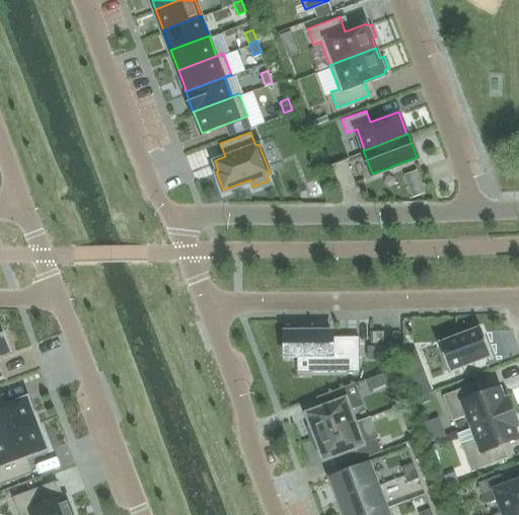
[(0,376),(2,375),(0,370),(0,354),(11,350),(0,320),(0,376)]
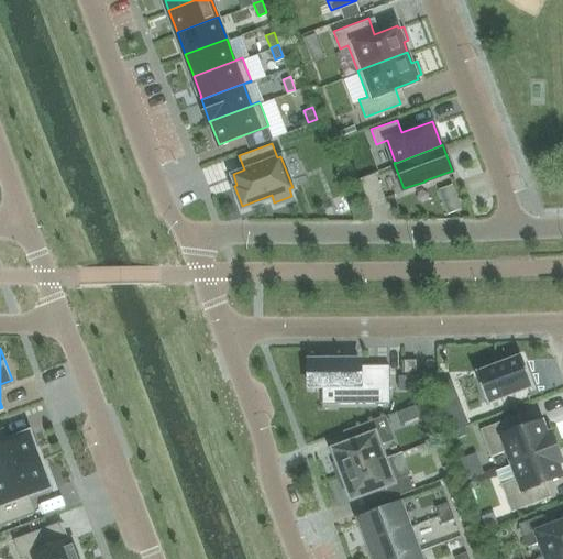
[(533,386),(520,352),(519,352),(520,354),(477,371),(476,369),(475,369),(488,404),(489,403),(488,401),(531,384),(532,386),(533,386)]
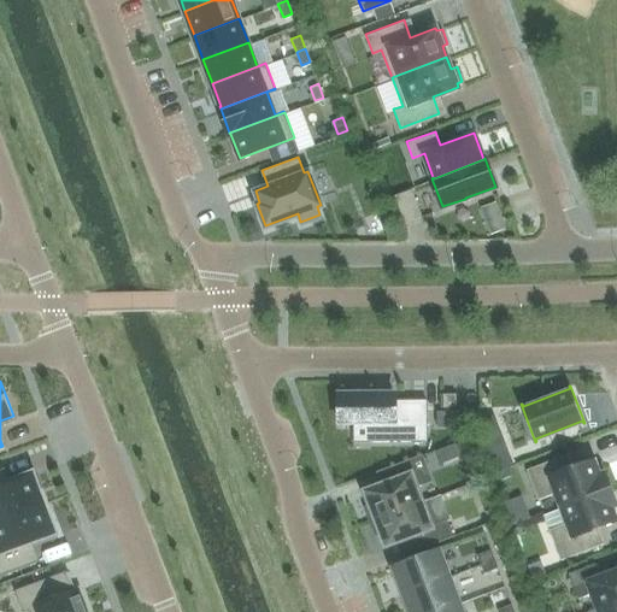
[(385,392),(339,392),(339,422),(370,422),(370,440),(410,439),(410,399),(394,399),(385,399),(385,392)]
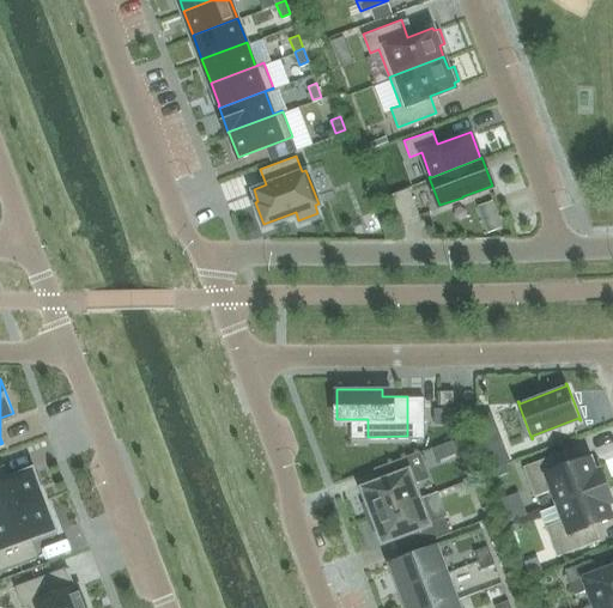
[(453,389),(439,389),(439,402),(453,402),(453,389)]
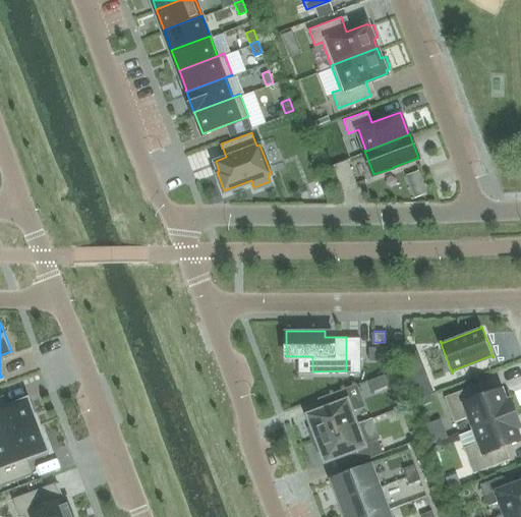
[(473,427),(514,412),(510,399),(506,400),(501,389),(485,395),(480,382),(444,395),(454,420),(466,416),(470,417),(473,427)]
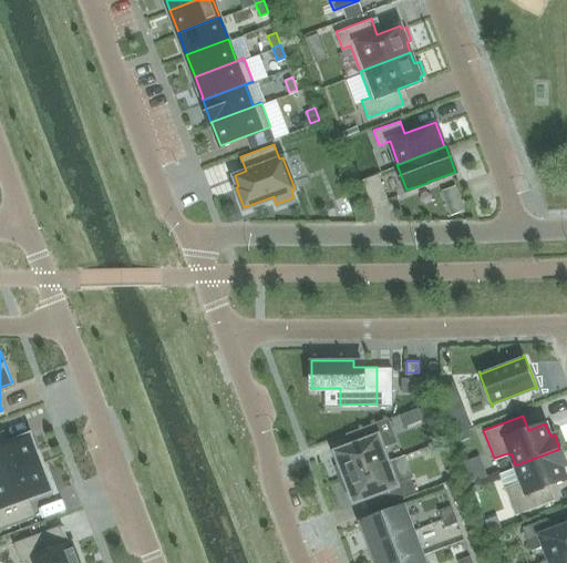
[(388,417),(359,428),(363,440),(336,451),(340,463),(336,466),(340,478),(387,460),(382,447),(397,441),(388,417)]
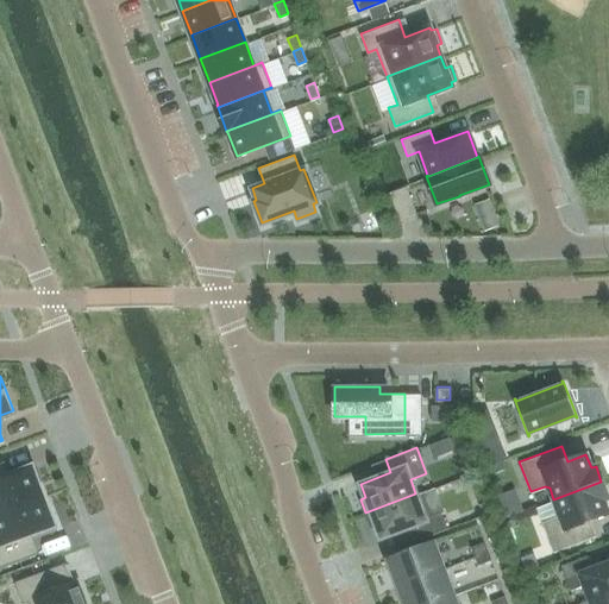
[(0,509),(44,494),(41,485),(32,465),(0,476),(0,509)]
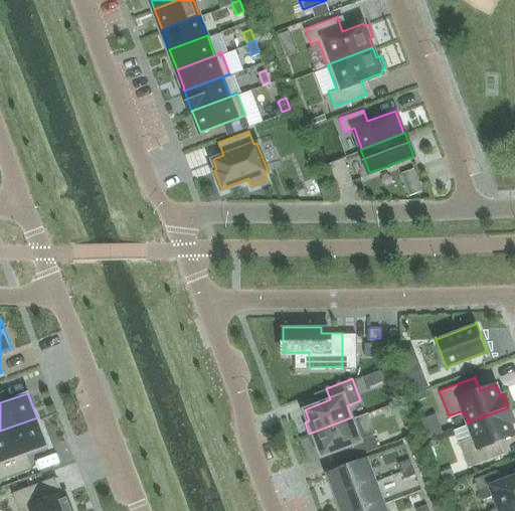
[(468,466),(503,453),(498,440),(514,434),(510,421),(513,420),(508,407),(468,422),(472,433),(470,436),(458,441),(468,466)]
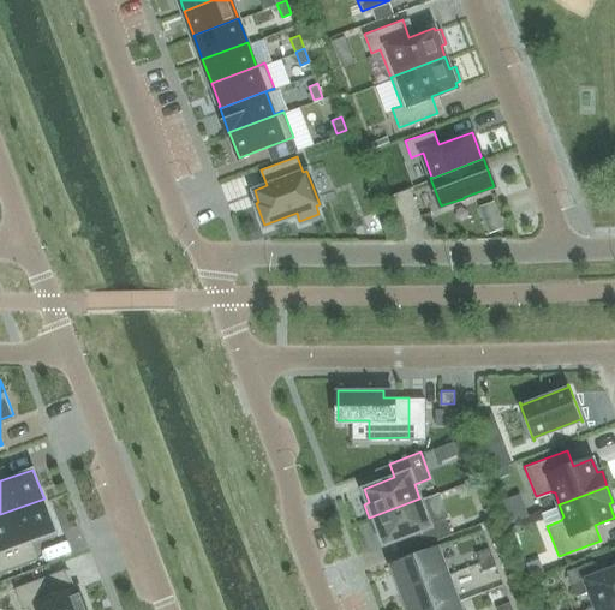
[(45,498),(0,514),(0,572),(29,561),(22,543),(55,531),(48,509),(49,509),(45,498)]
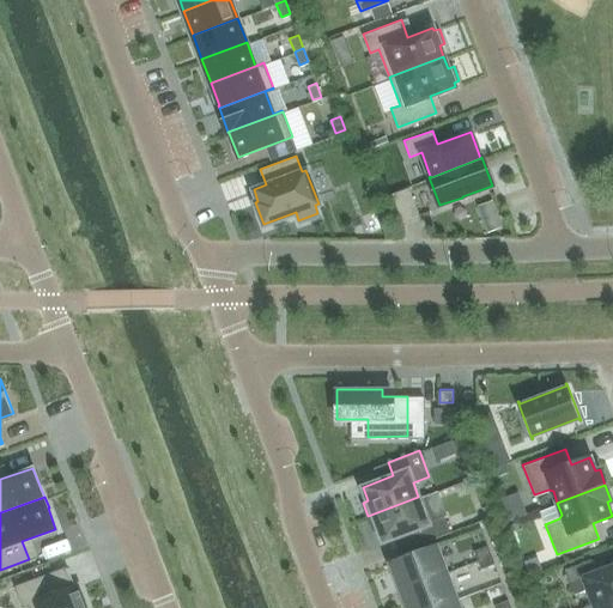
[(418,497),(368,516),(372,529),(377,527),(383,540),(413,529),(418,542),(449,530),(443,516),(428,522),(418,497)]
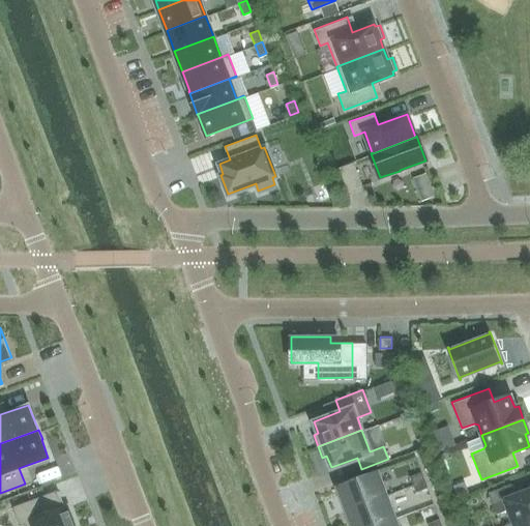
[(376,471),(337,485),(347,508),(384,494),(376,471)]
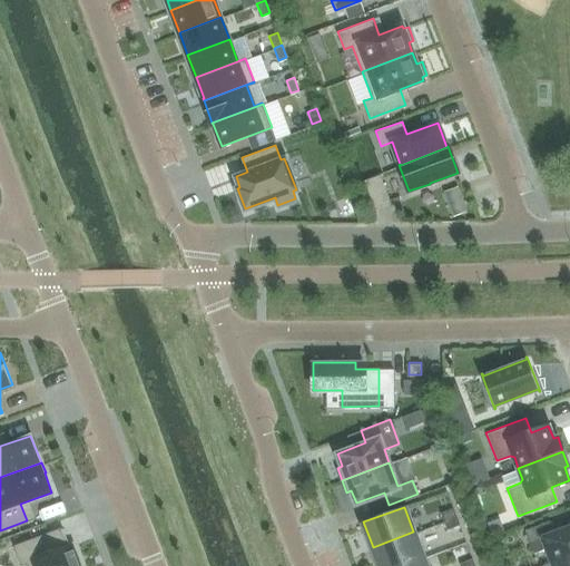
[(453,507),(440,511),(443,520),(457,515),(453,507)]
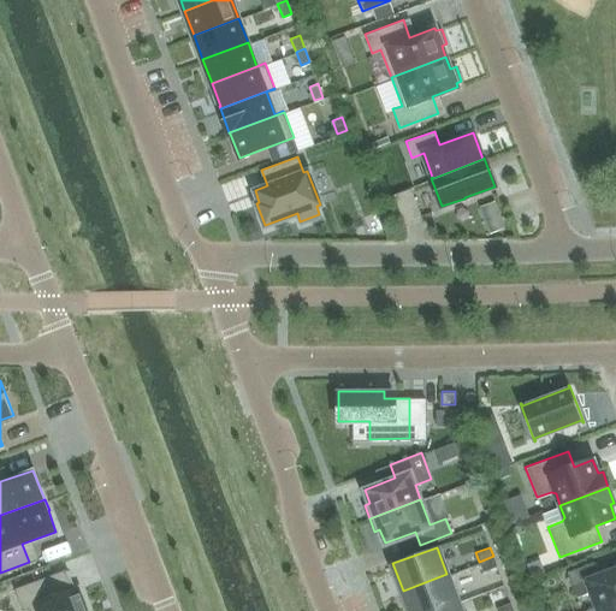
[(493,556),(479,562),(483,570),(496,565),(493,556)]
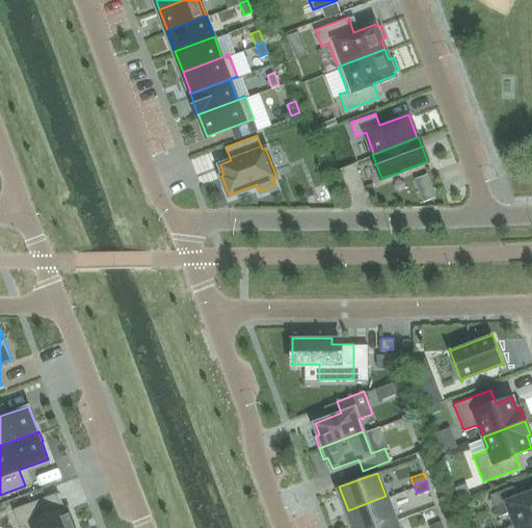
[(513,484),(489,494),(498,515),(509,510),(514,523),(514,524),(531,517),(531,490),(517,496),(513,484)]
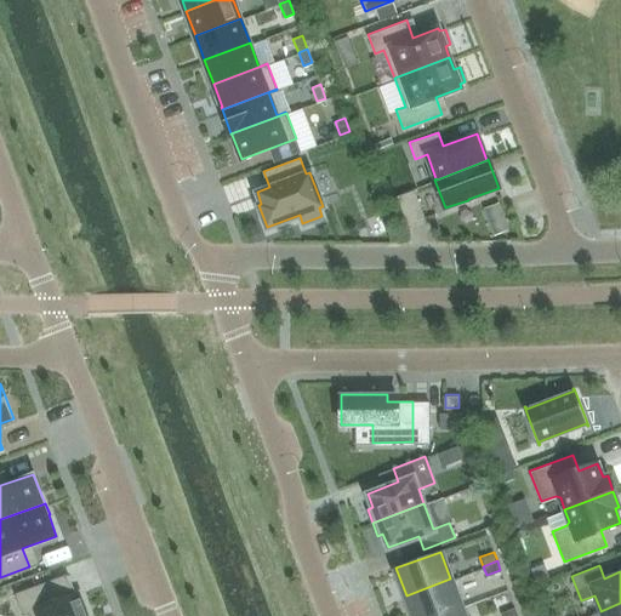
[(66,574),(13,593),(22,615),(29,612),(29,615),(87,615),(78,591),(73,593),(66,574)]
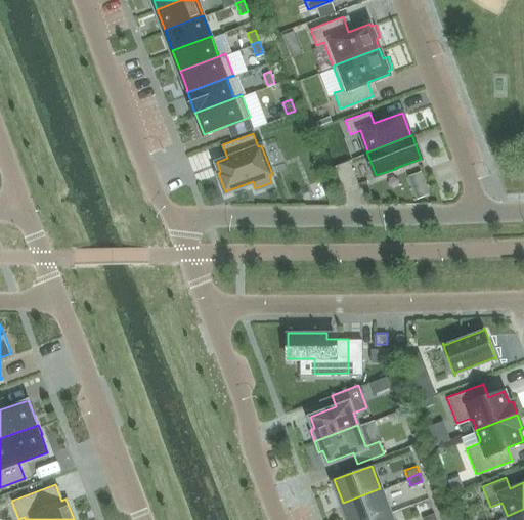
[(380,488),(343,503),(349,519),(364,519),(389,511),(380,488)]
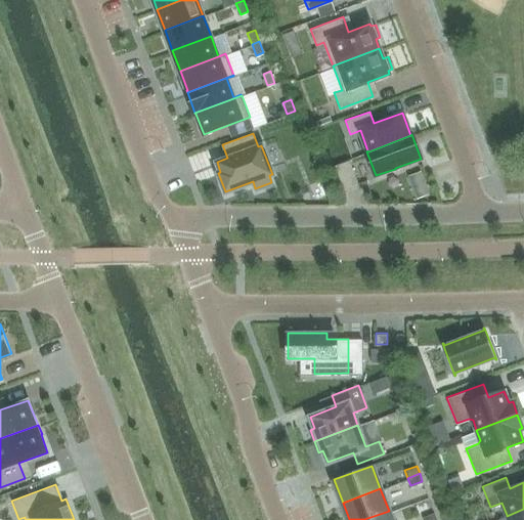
[(523,519),(523,509),(507,516),(507,515),(497,519),(523,519)]
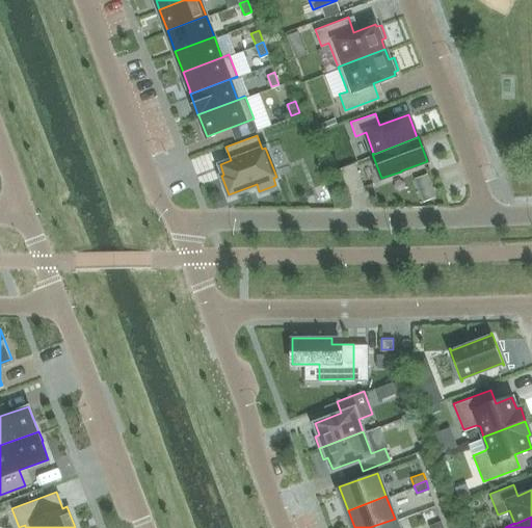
[(397,527),(395,519),(370,527),(397,527)]
